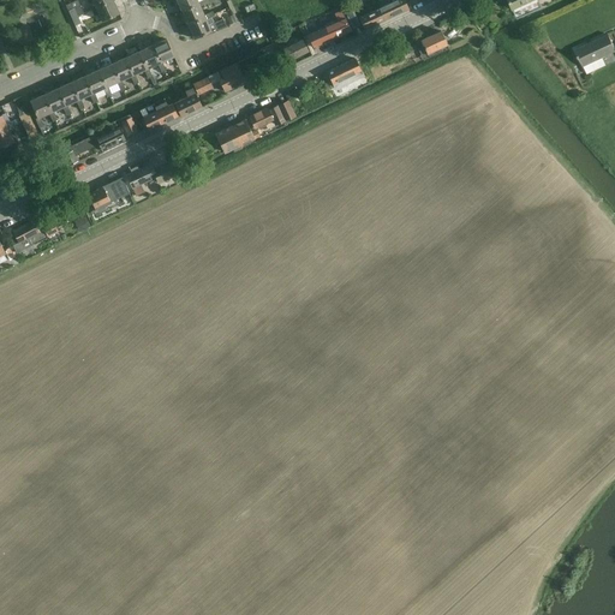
[(71,18),(72,19),(78,16),(83,13),(77,0),(66,5),(66,6),(69,11),(71,18)]
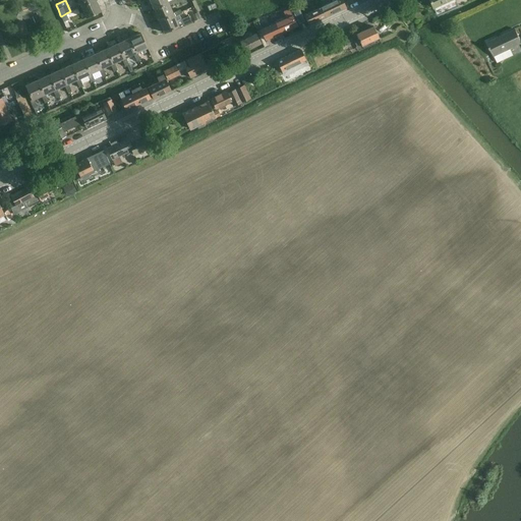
[(73,0),(77,8),(94,0),(73,0)]
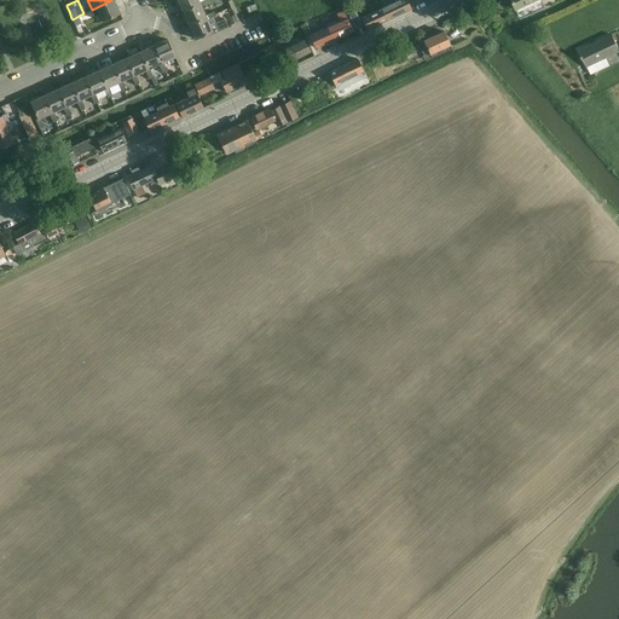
[(114,0),(111,0),(92,10),(94,16),(99,15),(103,21),(120,13),(114,0)]
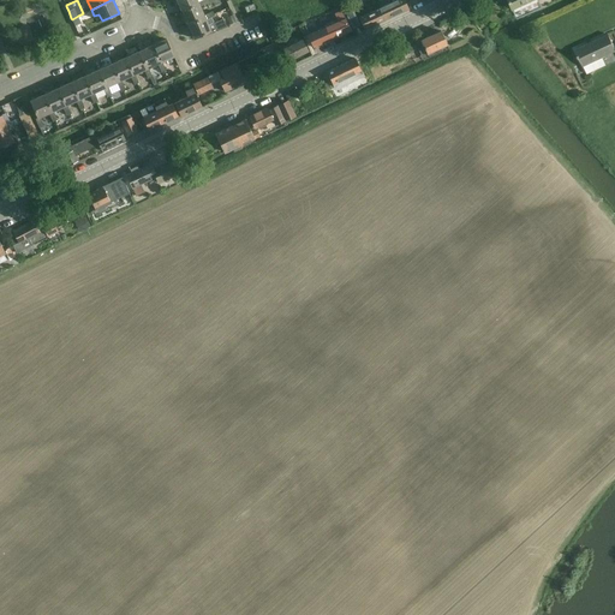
[(175,0),(181,11),(198,4),(199,6),(201,6),(208,3),(207,0),(199,0),(198,1),(197,0),(175,0)]
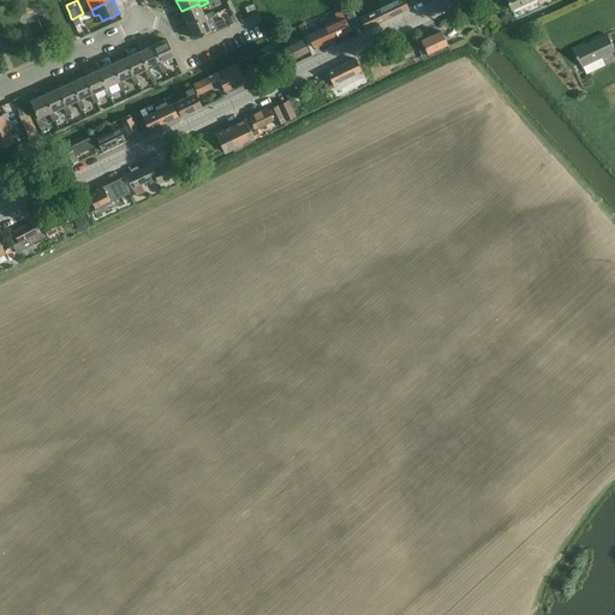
[(383,0),(386,5),(378,7),(384,21),(408,10),(404,0),(394,0),(395,0),(394,0),(383,0)]
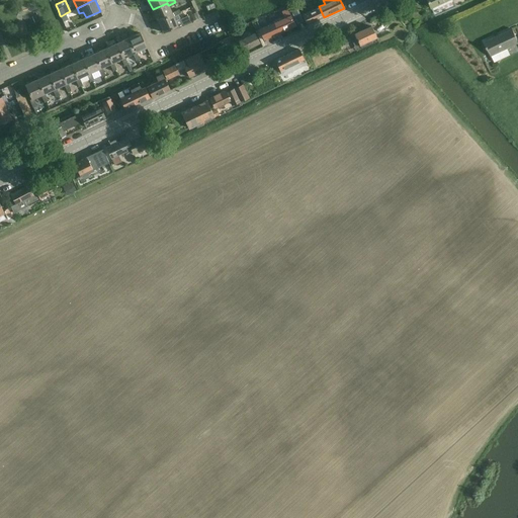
[(425,0),(430,9),(431,8),(434,15),(435,16),(456,6),(455,5),(452,0),(425,0)]
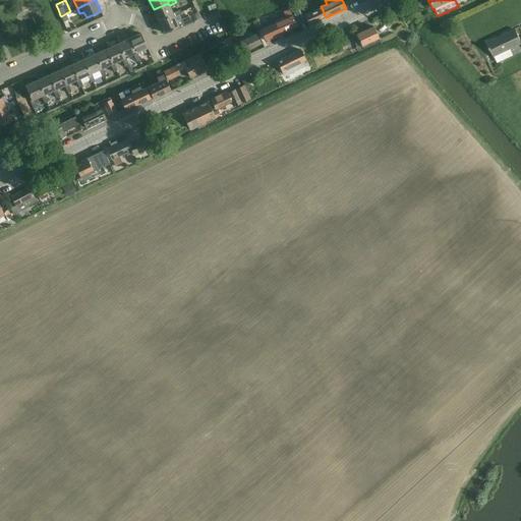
[(154,9),(159,20),(173,14),(174,16),(175,16),(181,13),(180,9),(173,12),(170,5),(169,5),(168,3),(154,9)]
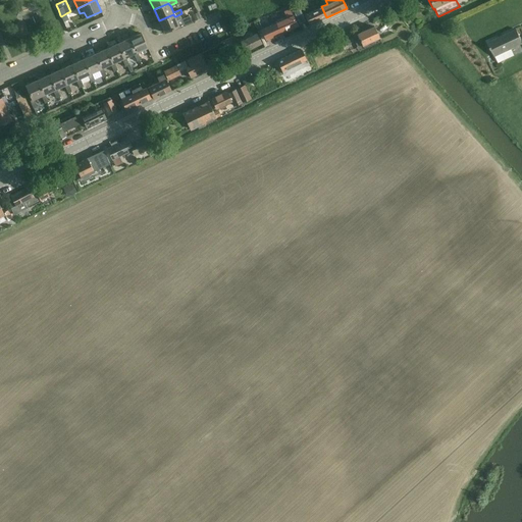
[(304,14),(309,25),(326,17),(321,6),(304,14)]
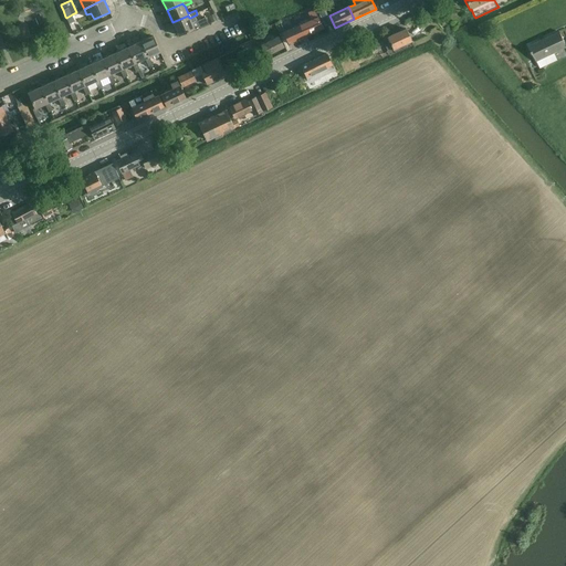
[(283,32),(289,43),(323,29),(318,17),(320,17),(316,9),(307,13),(311,20),(283,32)]
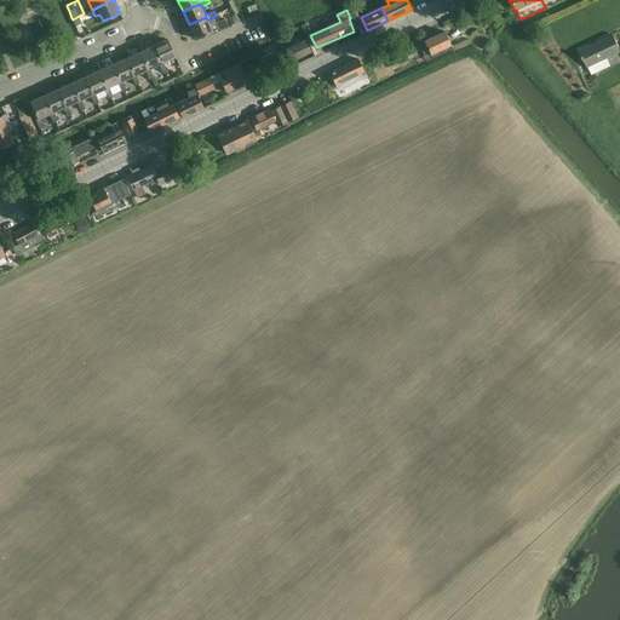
[(363,26),(356,11),(349,13),(355,29),(363,26)]
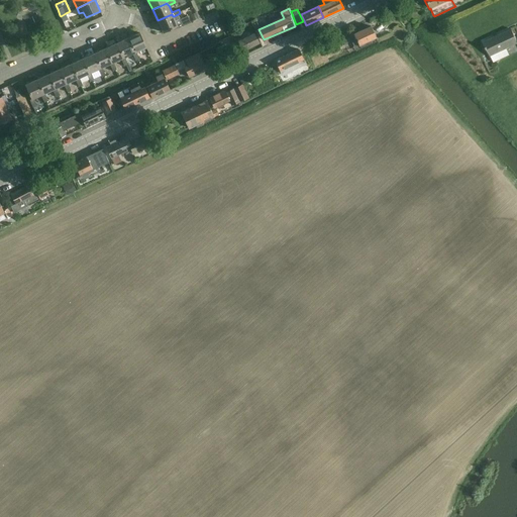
[(158,20),(163,32),(177,26),(177,28),(190,22),(187,16),(176,21),(174,16),(173,16),(172,14),(158,20)]
